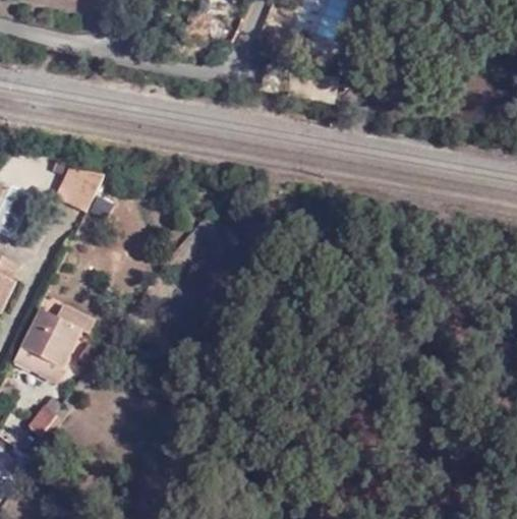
[(71,158),(67,166),(106,175),(110,166),(71,158)]
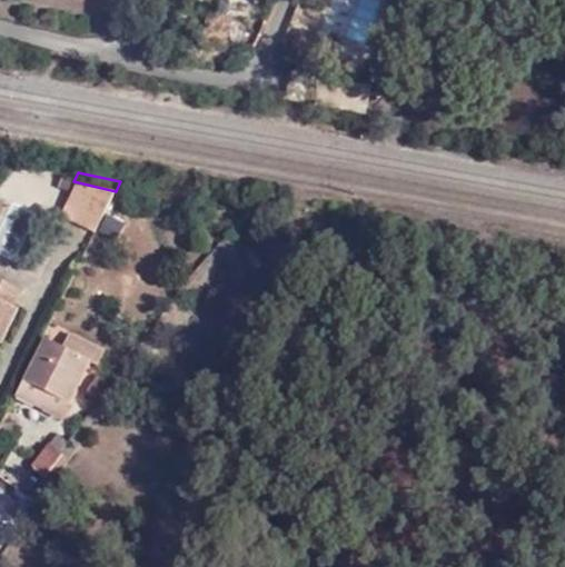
[(116,191),(73,181),(57,217),(92,235),(116,191)]
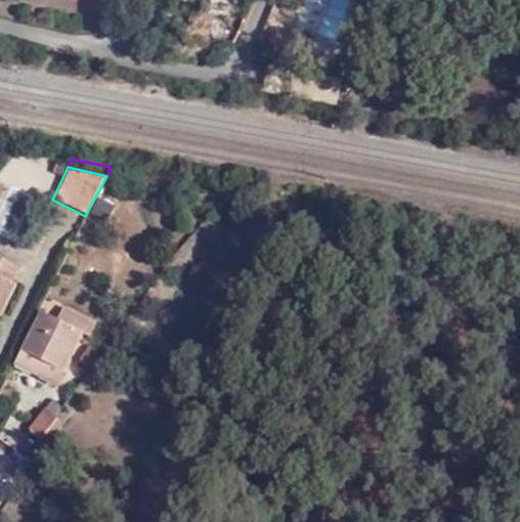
[(0,318),(16,285),(9,281),(15,267),(0,259),(0,318)]
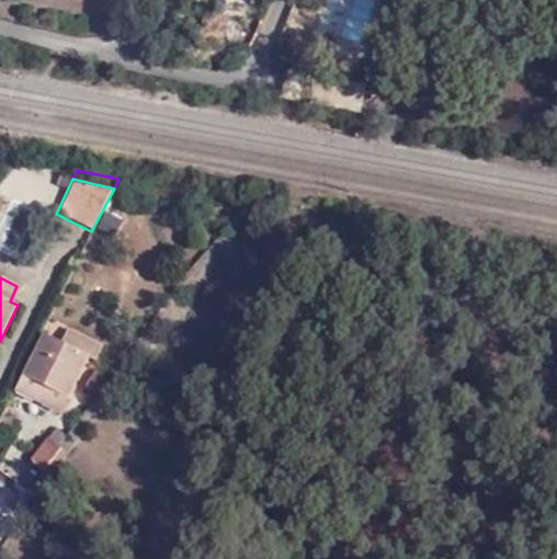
[(63,339),(43,330),(23,372),(69,394),(88,355),(95,360),(103,345),(68,329),(63,339)]
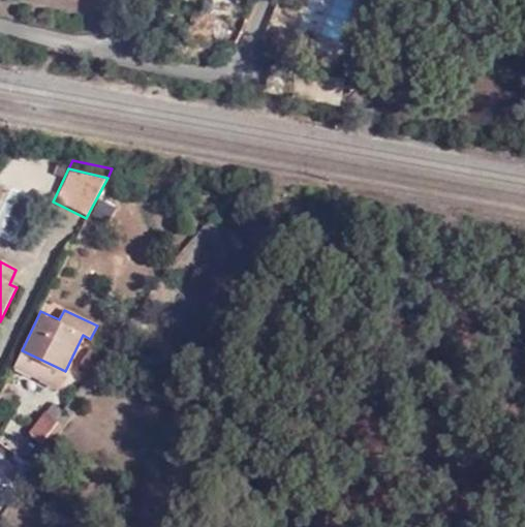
[(22,350),(19,348),(12,361),(58,383),(65,371),(22,350)]
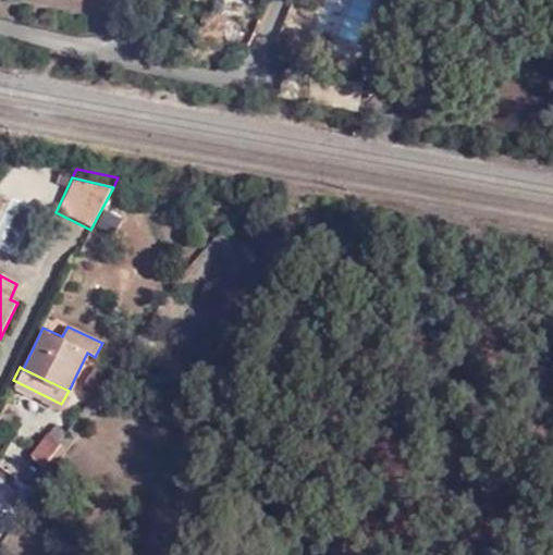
[(28,457),(42,467),(59,444),(45,434),(28,457)]
